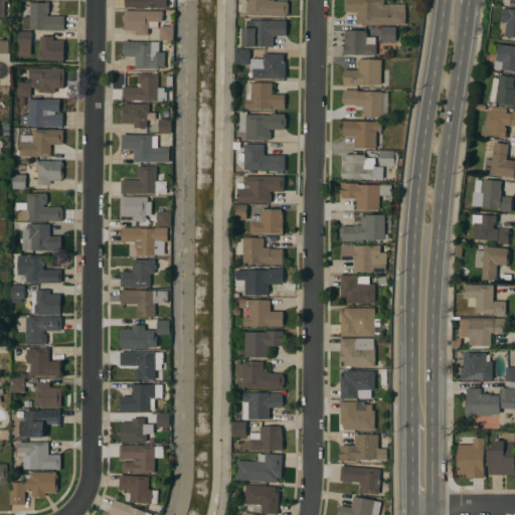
[(0,0),(8,0),(8,1),(5,1),(5,17),(0,17),(0,0)]
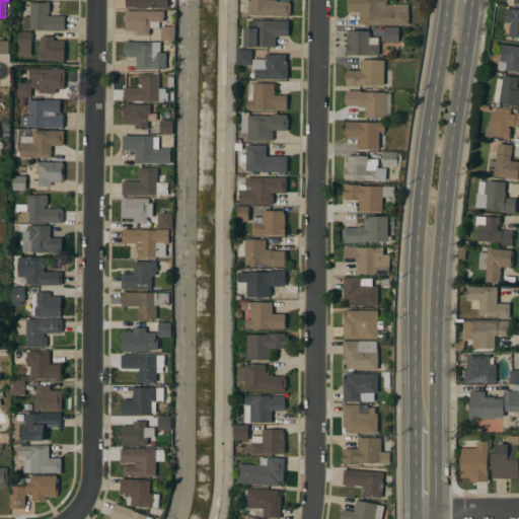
[(166,0),(166,7),(161,7),(161,8),(145,7),(145,9),(137,9),(137,8),(130,7),(130,8),(126,8),(126,0),(166,0)]
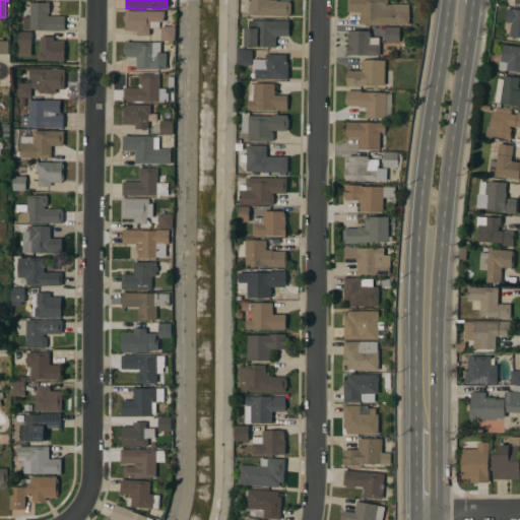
[(277,0),(277,1),(289,1),(289,3),(291,3),(291,14),(289,14),(289,15),(289,17),(275,17),(275,15),(250,15),(250,0),(277,0)]
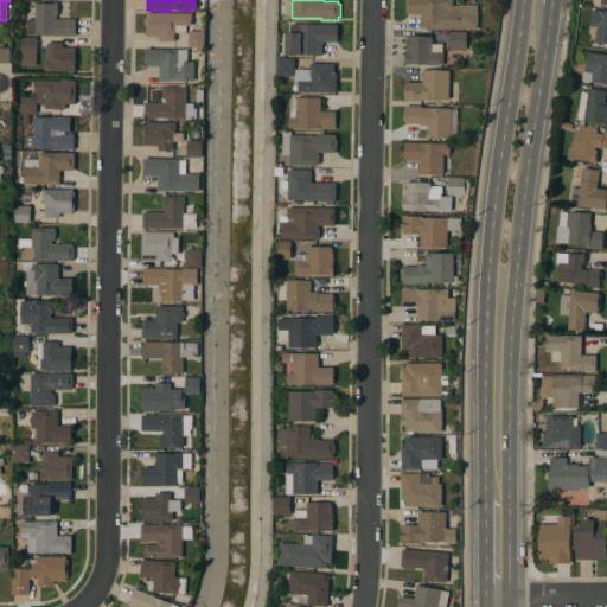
[(452,0),(452,6),(477,6),(477,12),(478,12),(478,30),(421,29),(421,26),(420,26),(420,18),(421,18),(421,14),(406,14),(406,0),(452,0)]
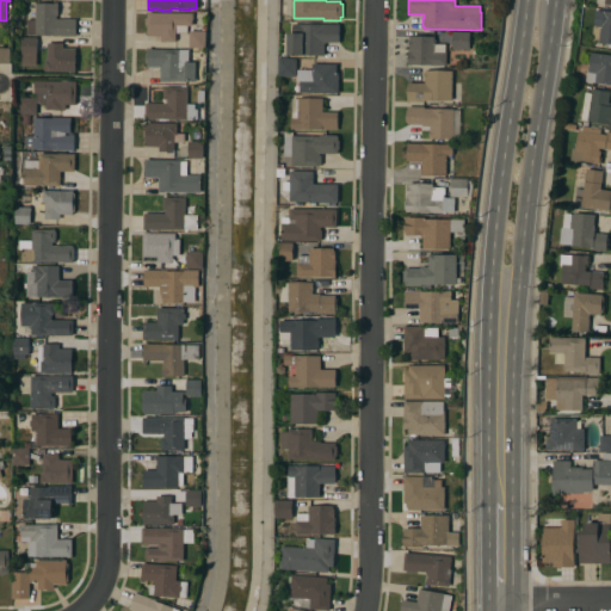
[(76,19),(75,36),(25,35),(26,19),(35,20),(35,4),(54,4),(54,2),(57,2),(57,16),(56,16),(56,19),(76,19)]
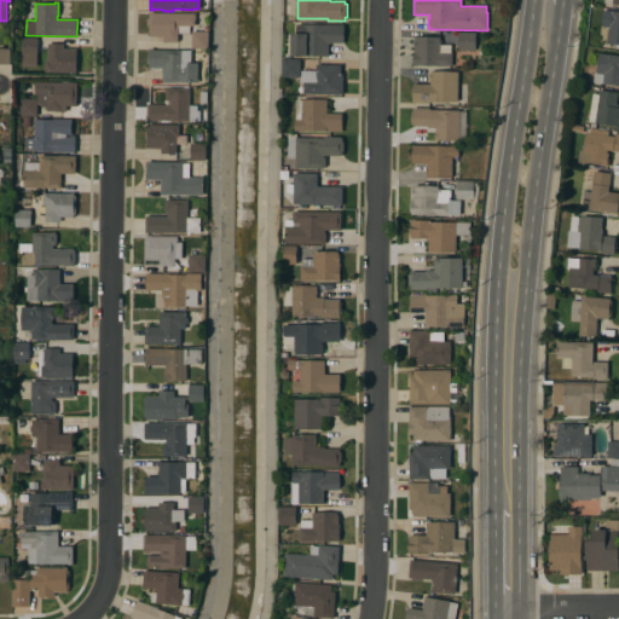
[(618,45),(607,44),(609,28),(602,27),(603,10),(618,11),(618,45)]
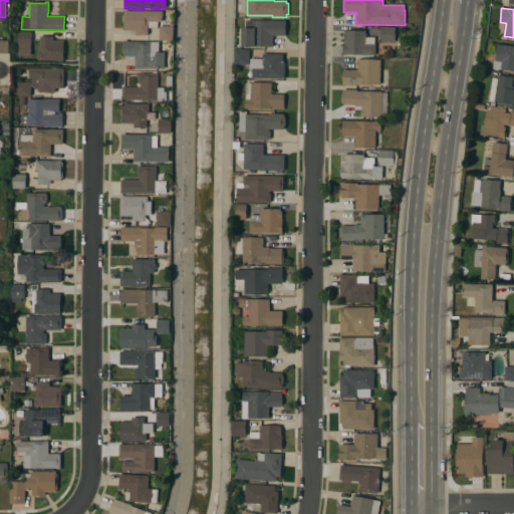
[(163,11),(163,22),(158,22),(158,28),(149,28),(148,35),(136,35),(136,30),(123,30),(123,10),(163,11)]
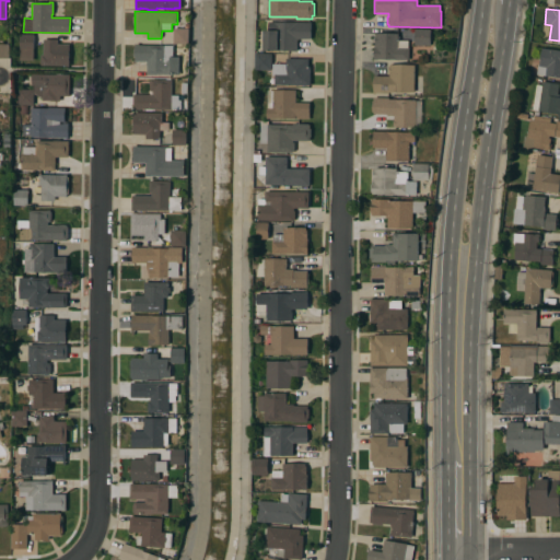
[(174,25),(179,25),(179,24),(184,24),(184,22),(190,22),(190,44),(174,44),(174,25)]
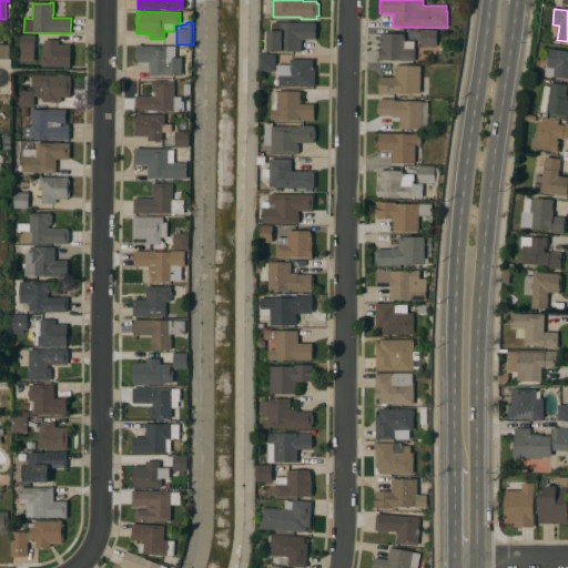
[(303,39),(302,52),(270,51),(270,31),(273,31),(273,22),(316,23),(316,40),(303,39)]
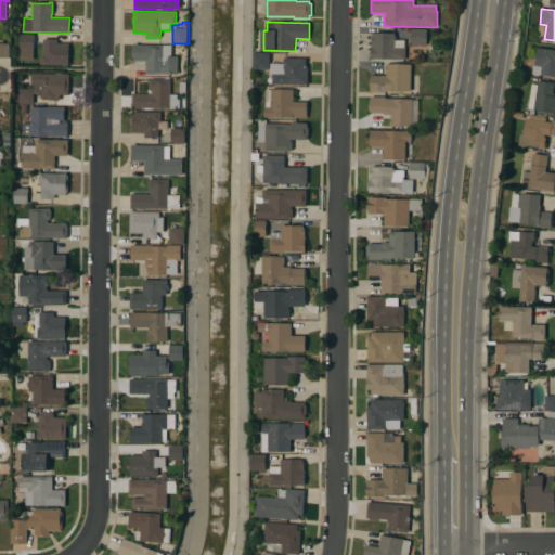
[(411,44),(411,29),(426,29),(426,46),(411,44)]
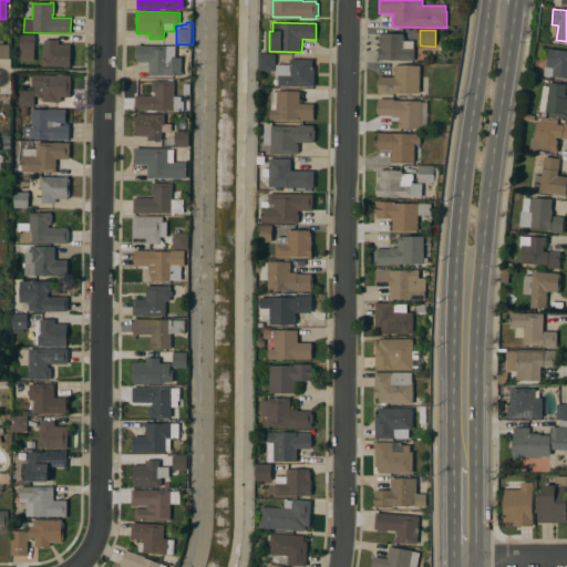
[(379,60),(379,35),(381,35),(381,33),(403,34),(403,41),(413,42),(412,49),(414,49),(413,61),(379,60)]
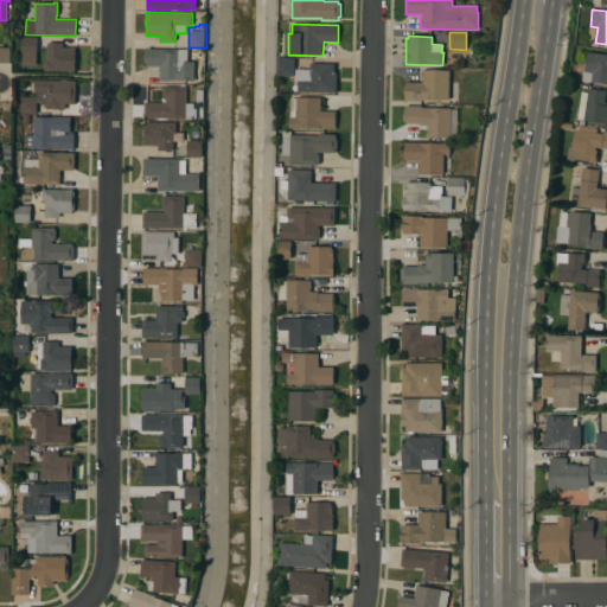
[(21,53),(21,37),(36,37),(36,53),(21,53)]
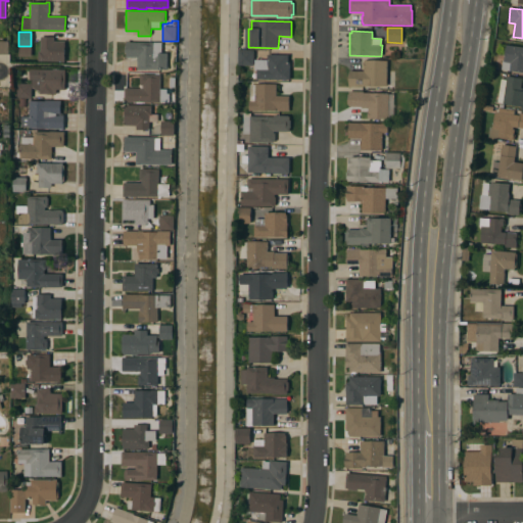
[(64,62),(38,61),(38,51),(40,51),(40,37),(54,38),(53,41),(64,41),(64,62)]
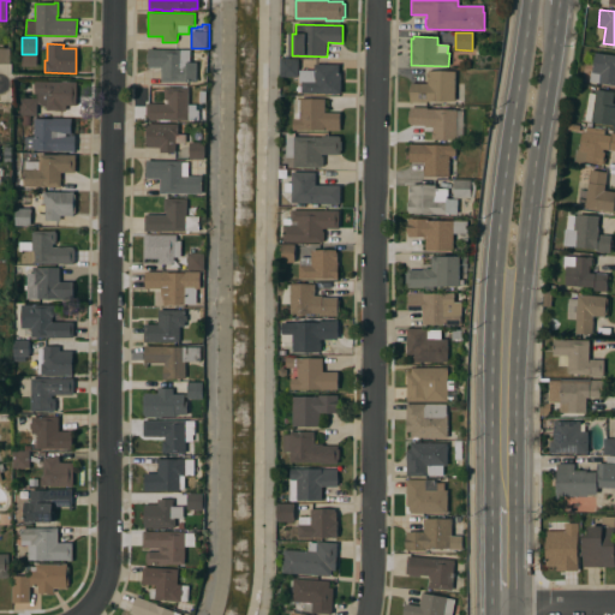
[(0,64),(0,48),(11,48),(11,64),(0,64)]
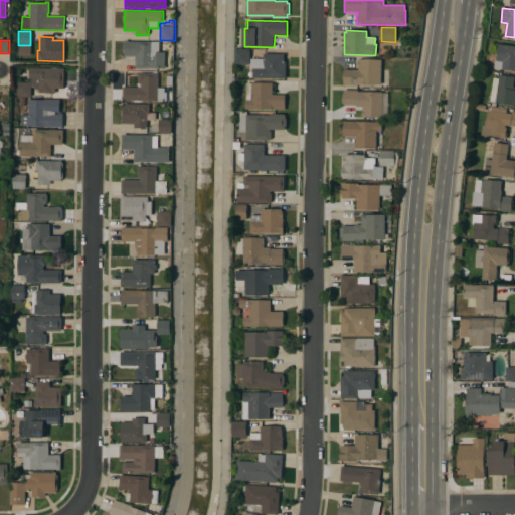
[(135,56),(125,56),(125,42),(159,42),(159,52),(166,52),(166,69),(135,69),(135,56)]
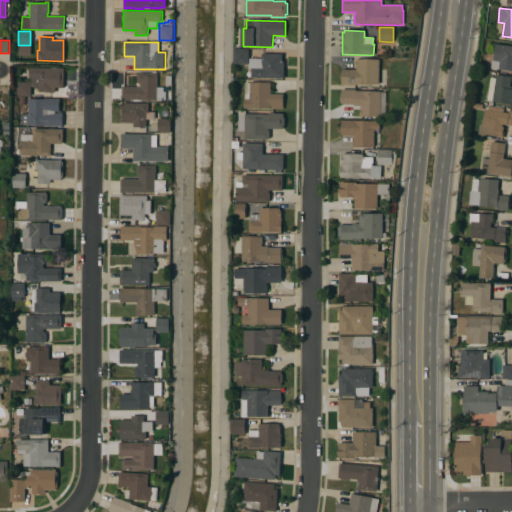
[(511,46),(511,71),(491,68),(492,60),(493,60),(496,44),(511,46)]
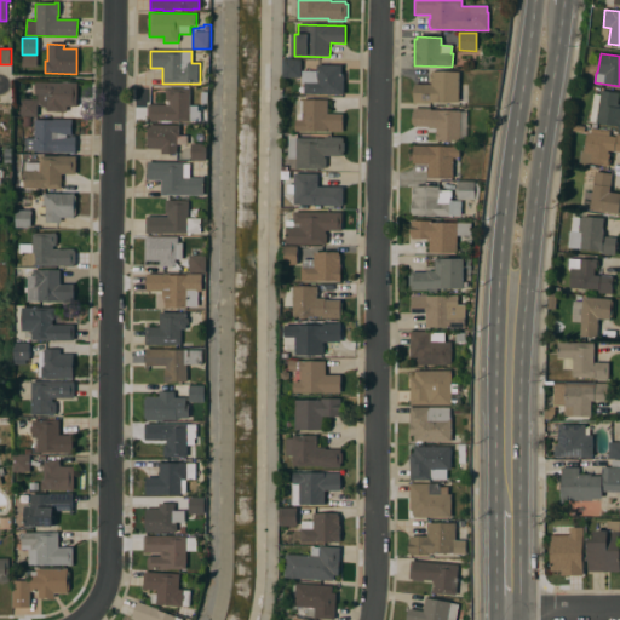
[(302,79),(285,78),(285,59),(303,59),(302,79)]
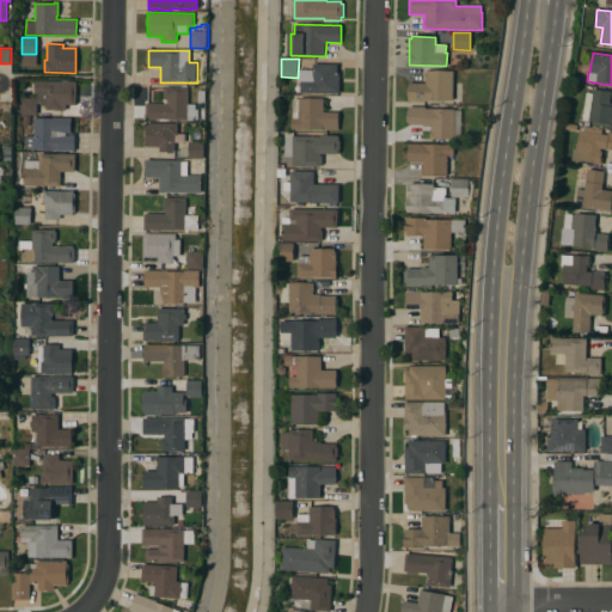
[(301,92),(303,83),(299,83),(299,69),(314,71),(314,65),(338,65),(338,73),(340,73),(340,74),(340,93),(301,92)]
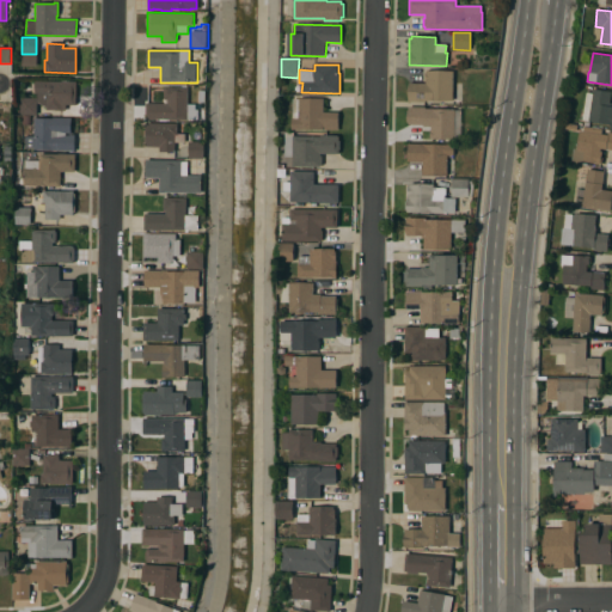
[(452,101),(426,101),(426,102),(408,102),(408,84),(426,84),(426,71),(453,72),(452,101)]
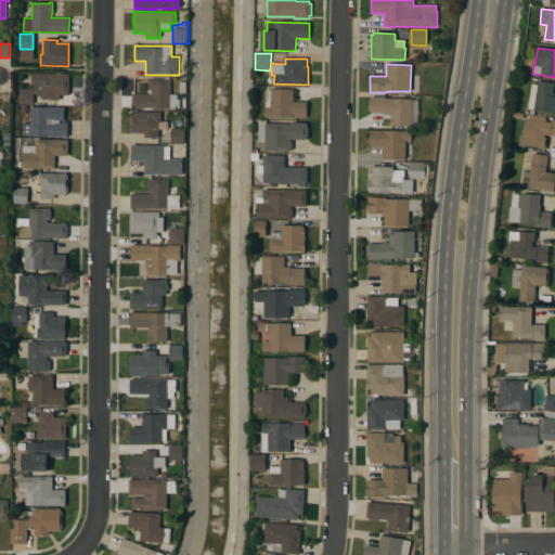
[(68,95),(60,95),(60,100),(41,100),(41,98),(34,93),(33,104),(17,104),(17,89),(30,89),(30,74),(63,75),(63,74),(69,74),(68,95)]
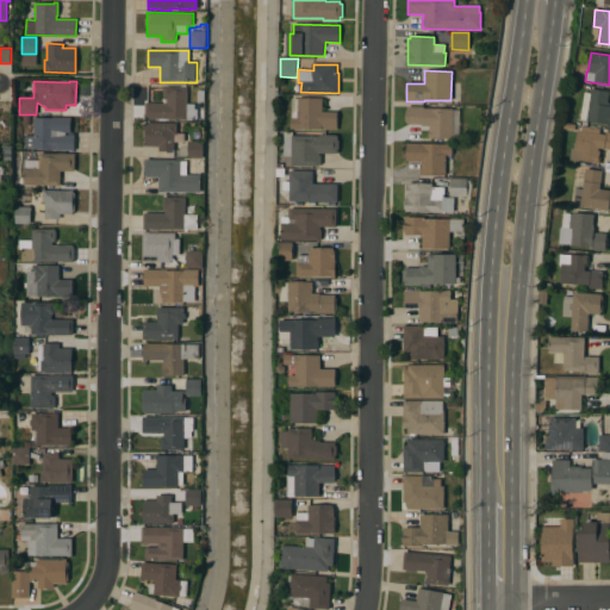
[(145,119),(145,103),(167,103),(167,99),(165,99),(165,87),(188,87),(188,110),(198,110),(198,119),(188,119),(188,120),(145,119)]
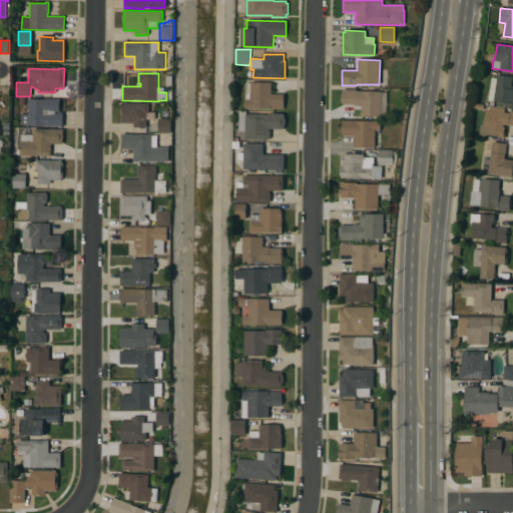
[(512,77),(511,86),(512,86),(512,106),(511,106),(511,105),(493,102),(495,93),(490,92),(492,77),(497,78),(498,74),(512,77)]
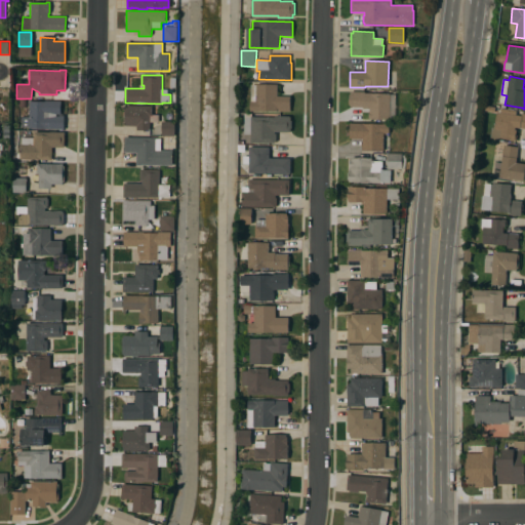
[(278,96),(291,96),(290,112),(251,112),(252,85),(257,85),(257,84),(279,85),(278,96)]
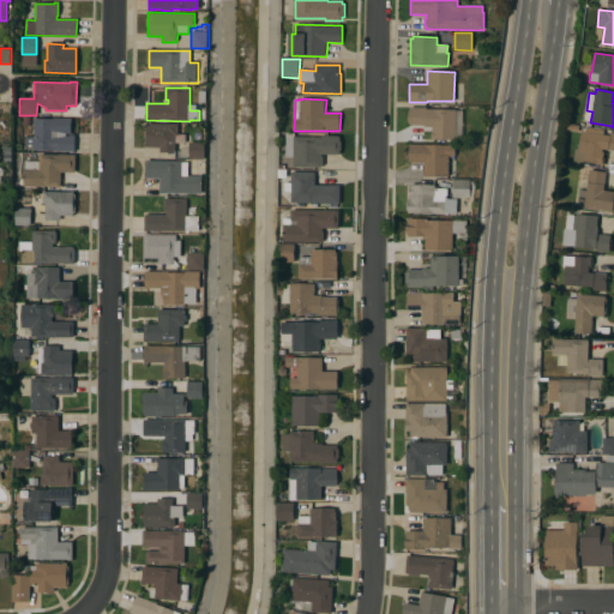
[(456,139),(431,139),(431,131),(432,131),(432,127),(425,127),(425,125),(409,125),(409,122),(408,122),(408,110),(409,112),(409,107),(426,107),(426,109),(456,109),(456,139)]
